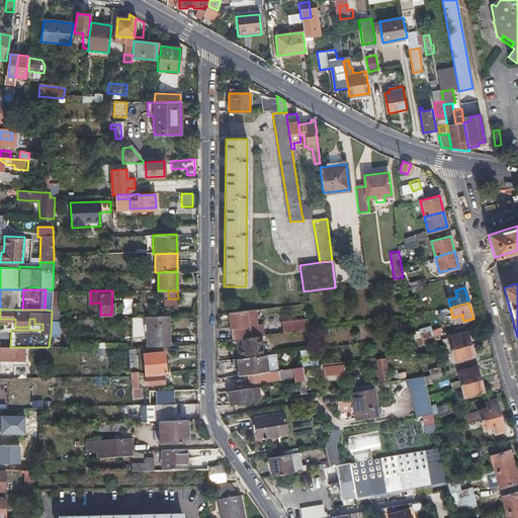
[(241,338),(260,335),(309,330),(307,319),(282,322),(281,313),(263,315),(264,325),(258,325),(257,310),(230,312),(233,339),(241,338)]
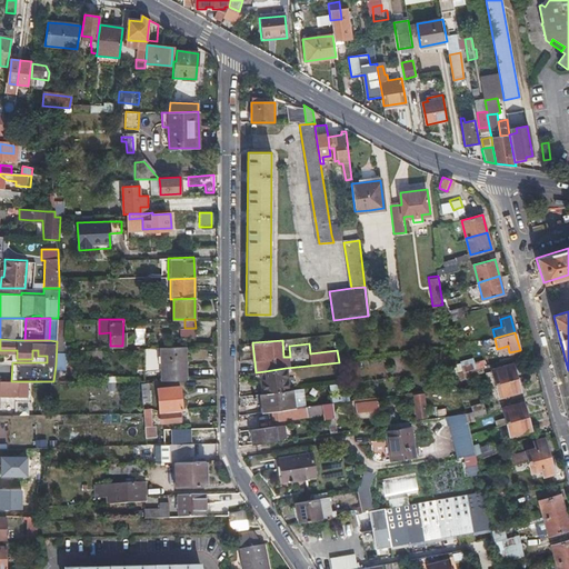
[(161,382),(173,381),(186,381),(186,346),(161,347),(161,382)]
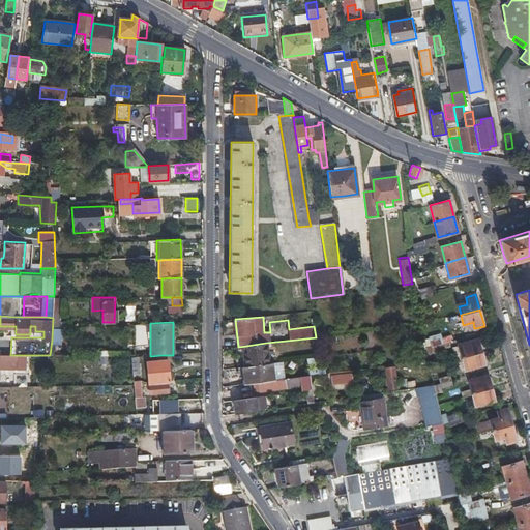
[(494,335),(493,329),(483,331),(484,337),(494,335)]
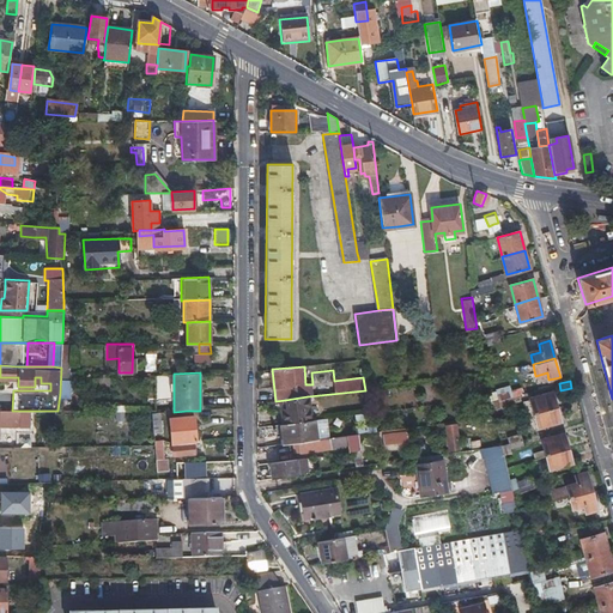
[(533,413),(557,407),(553,393),(529,400),(533,413)]
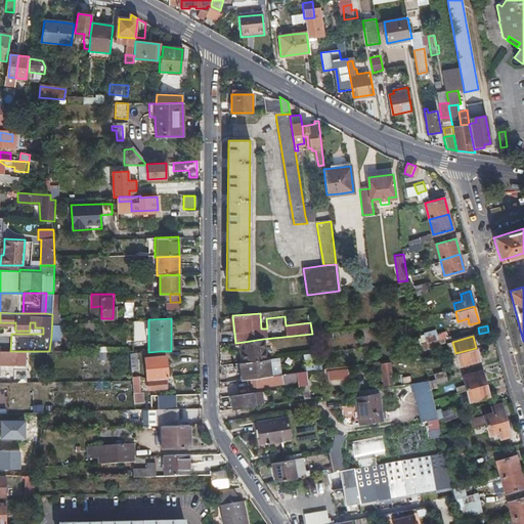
[(265,357),(263,339),(244,342),(245,347),(241,348),(243,360),(265,357)]
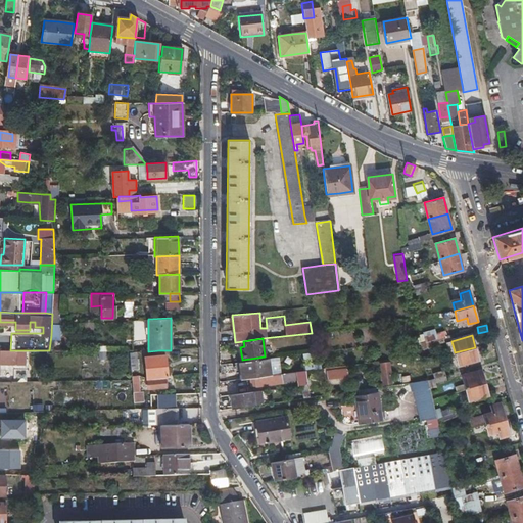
[(478,360),(475,347),(455,352),(458,365),(478,360)]
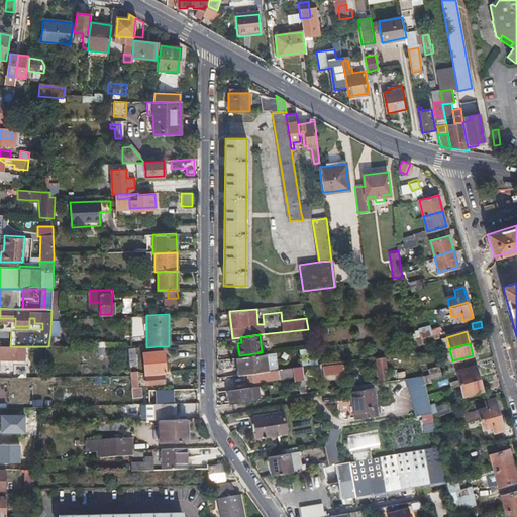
[(0,358),(23,359),(23,346),(10,346),(0,345),(0,358)]
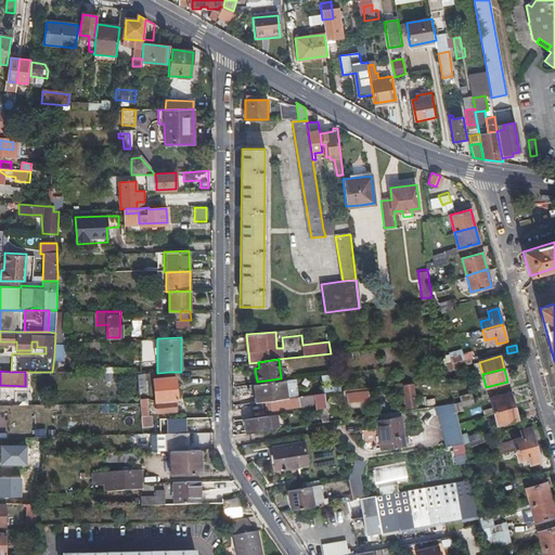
[(298,395),(296,376),(286,377),(288,396),(298,395)]
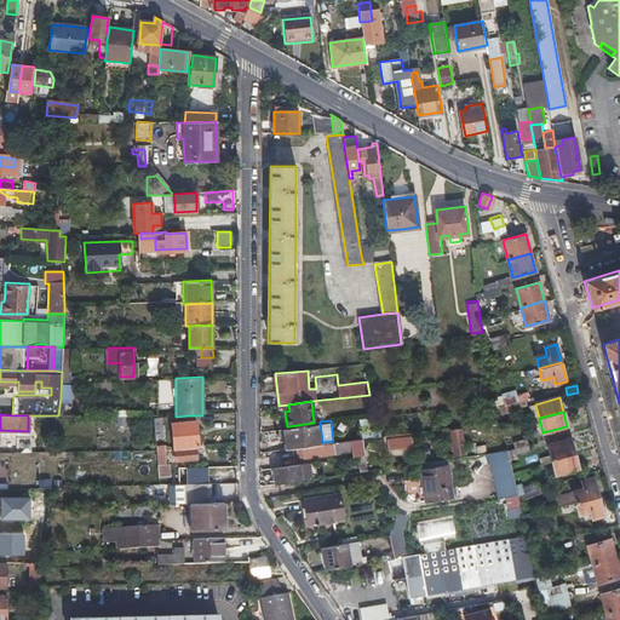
[(320,422),(314,423),(287,426),(290,447),(298,446),(322,442),(320,422)]
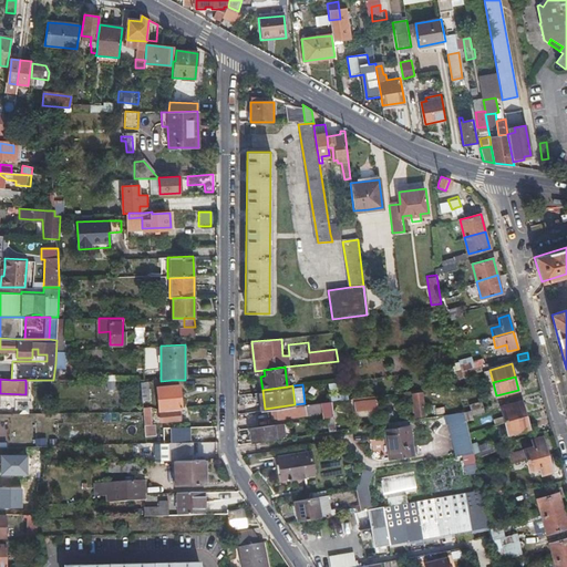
[(169,411),(164,412),(160,412),(160,422),(178,421),(178,409),(181,409),(179,387),(158,388),(158,410),(169,409),(169,411)]
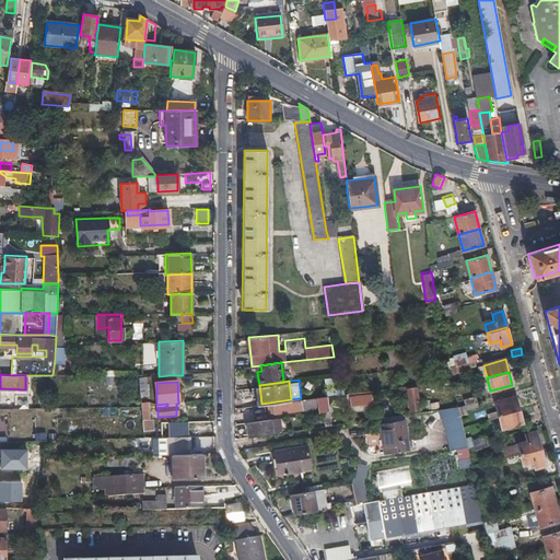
[(409,395),(407,395),(405,395),(406,404),(410,403),(410,410),(419,409),(416,386),(408,387),(409,395)]
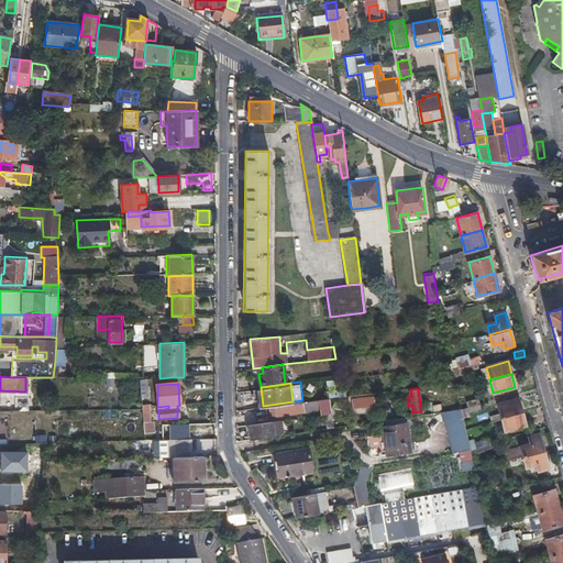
[(330,414),(328,398),(317,400),(319,415),(330,414)]
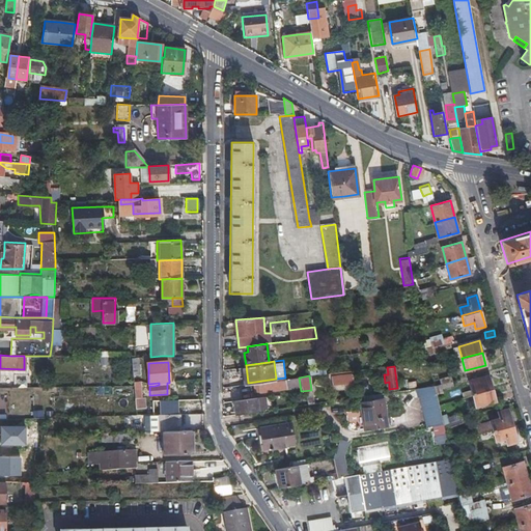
[(285,378),(276,379),(255,382),(256,391),(286,387),(287,393),(299,392),(297,376),(285,378)]
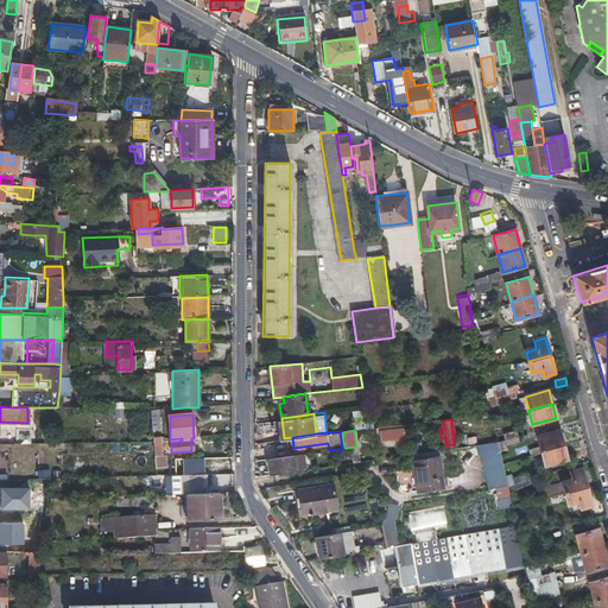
[(540,451),(563,445),(559,431),(536,437),(540,451)]
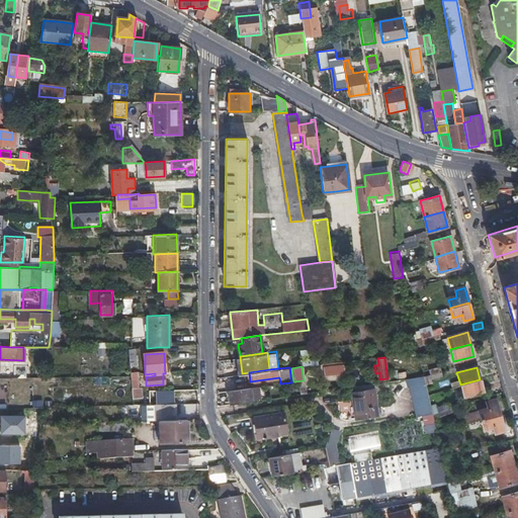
[(424,376),(408,378),(417,416),(432,414),(424,376)]
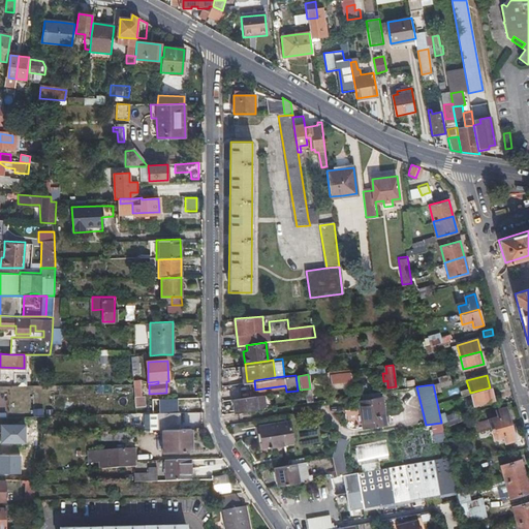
[(494,401),(490,387),(470,393),(473,406),(494,401)]
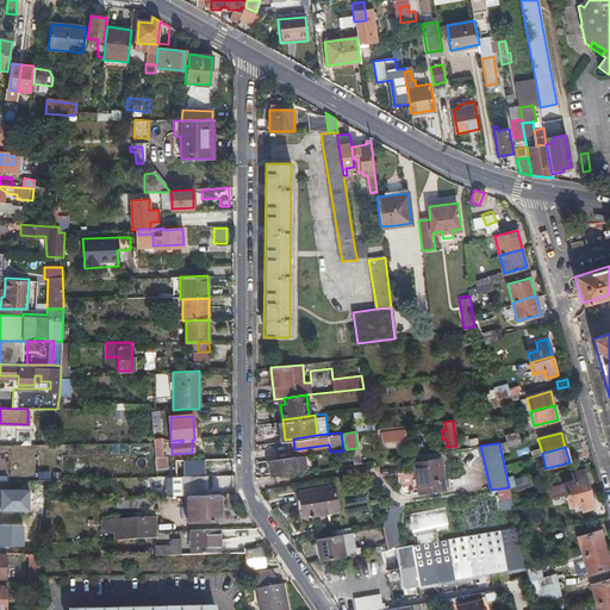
[(272,477),(284,474),(297,473),(294,456),(269,460),(272,477)]
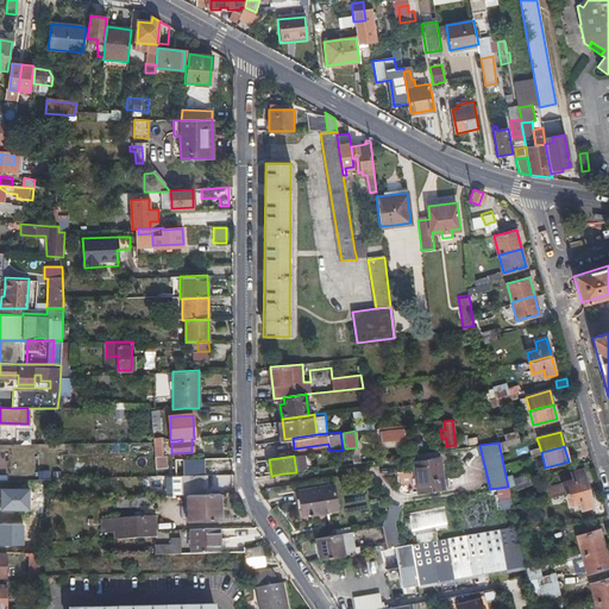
[(419,491),(432,490),(445,488),(440,458),(414,462),(419,491)]
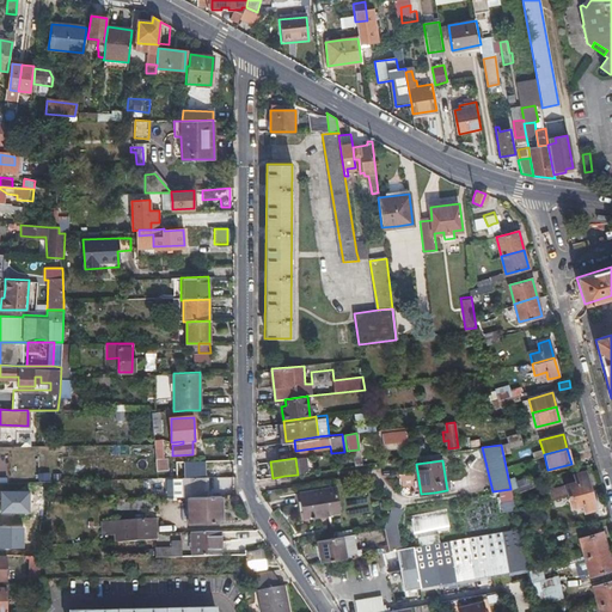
[(184,463),(185,479),(204,478),(204,463),(184,463)]
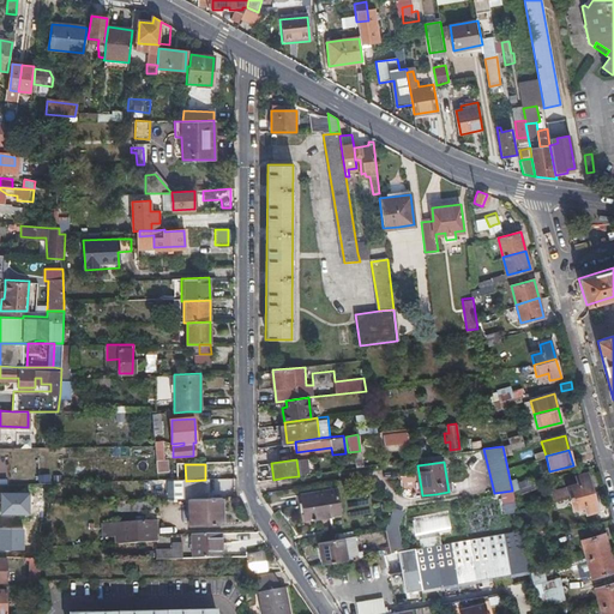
[(567,489),(570,498),(593,492),(588,474),(576,477),(578,486),(567,489)]
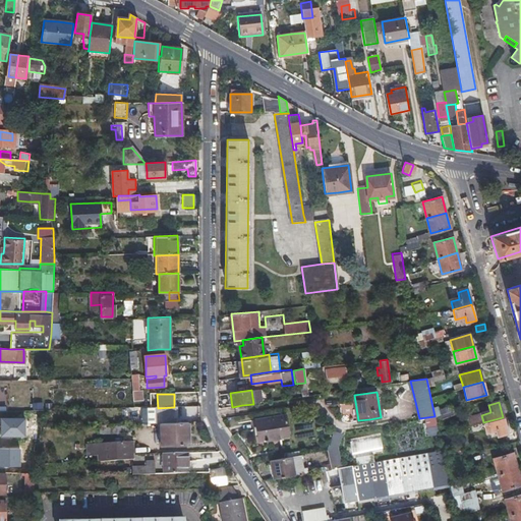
[(133,424),(157,423),(175,423),(174,407),(158,408),(132,408),(133,424)]
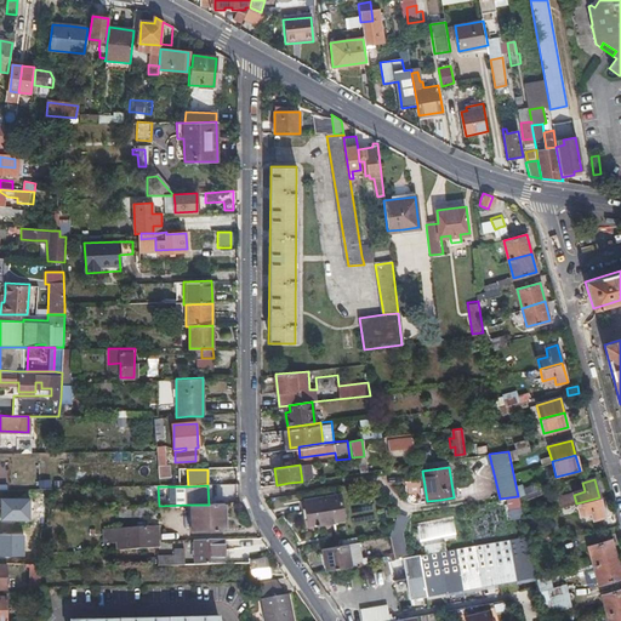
[(536,488),(524,491),(525,497),(539,495),(536,488)]
